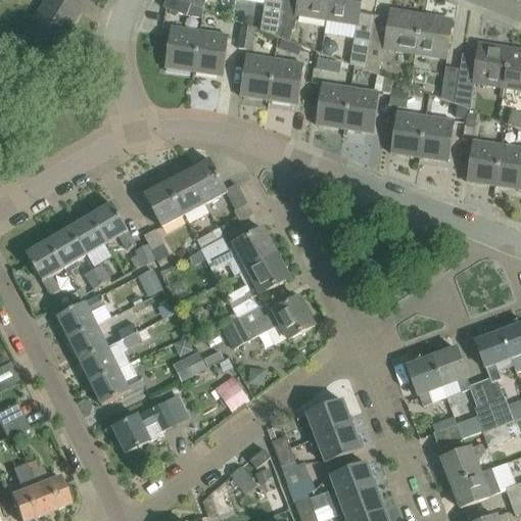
[(79,11),(59,0),(44,0),(22,37),(49,53),(63,30),(66,32),(79,11)]
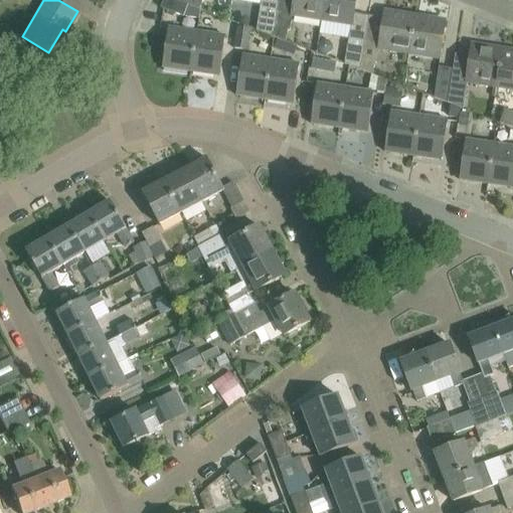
[(178,13),(182,14),(187,3),(179,0),(161,0),(159,6),(178,13)]
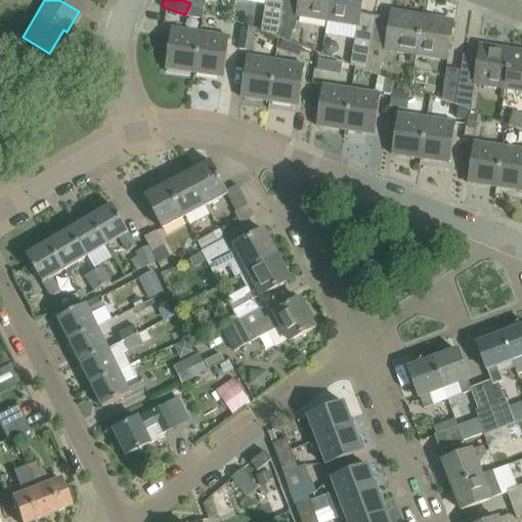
[(281,2),(270,0),(265,0),(261,30),(276,36),(281,2)]
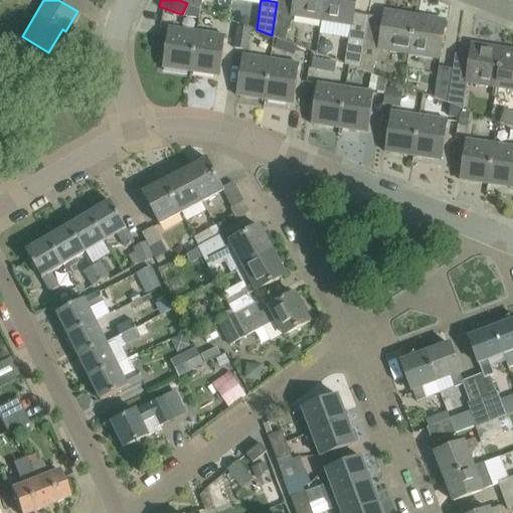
[(290,15),(320,20),(323,0),(293,0),(292,4),(277,2),(272,35),(275,36),(284,39),(285,39),(287,28),(288,29),(290,15)]
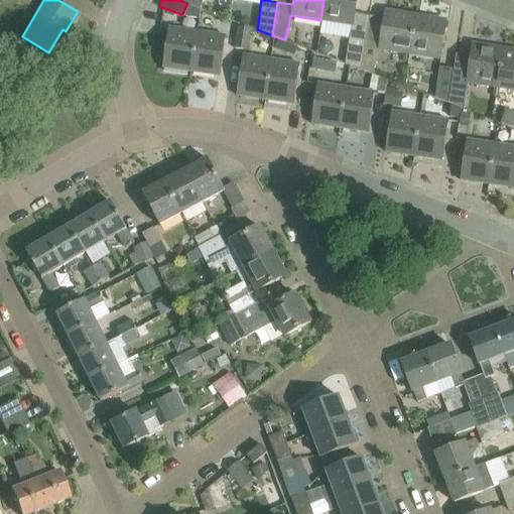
[(324,0),(320,20),(351,24),(355,0),(324,0)]
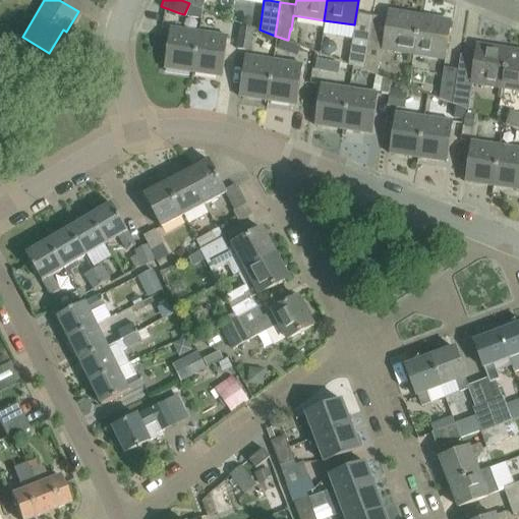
[(388,9),(384,38),(383,47),(412,52),(414,39),(416,24),(418,14),(388,9)]
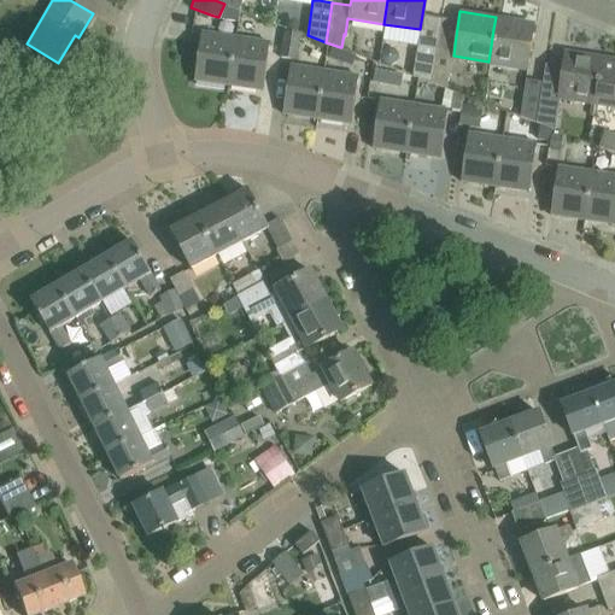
[(496,17),(493,29),(491,46),(488,62),(525,66),(532,23),(496,17)]
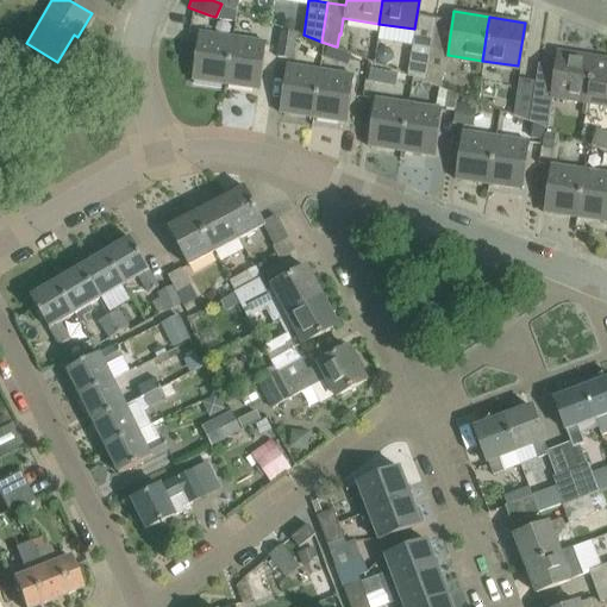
[(193,77),(224,82),(231,35),(198,30),(191,77),(193,77)]
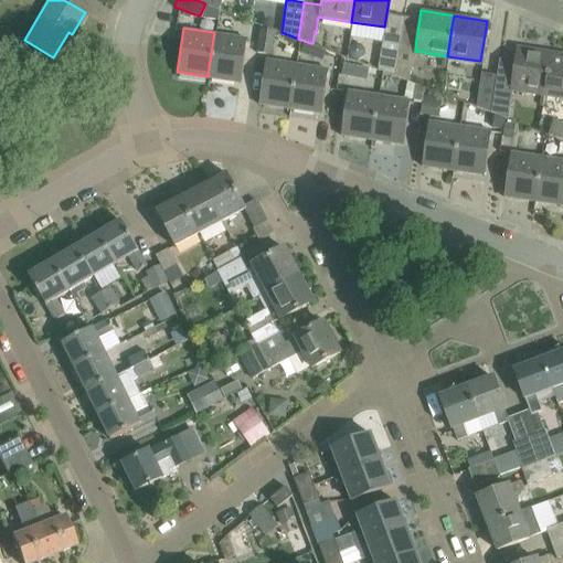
[(274,31),(258,29),(255,52),(271,54),(274,31)]
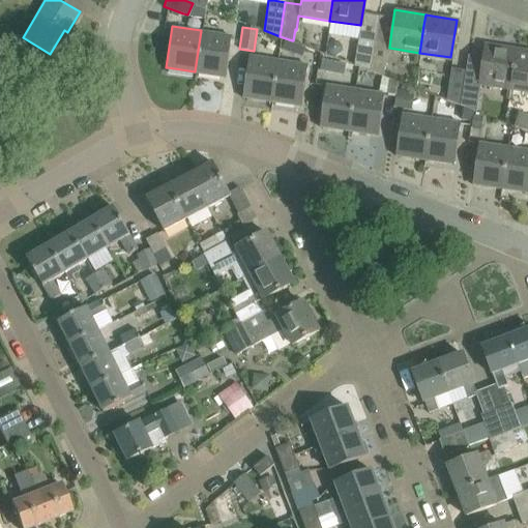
[(201,30),(195,71),(223,76),(225,77),(231,34),(201,30)]
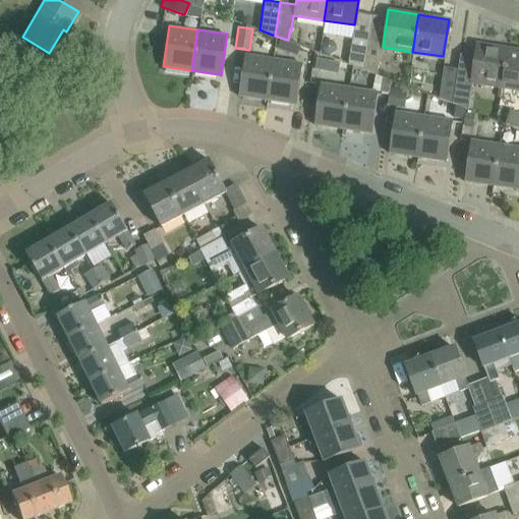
[(364,57),(367,35),(353,33),(350,54),(349,63),(362,68),(363,60),(364,57)]
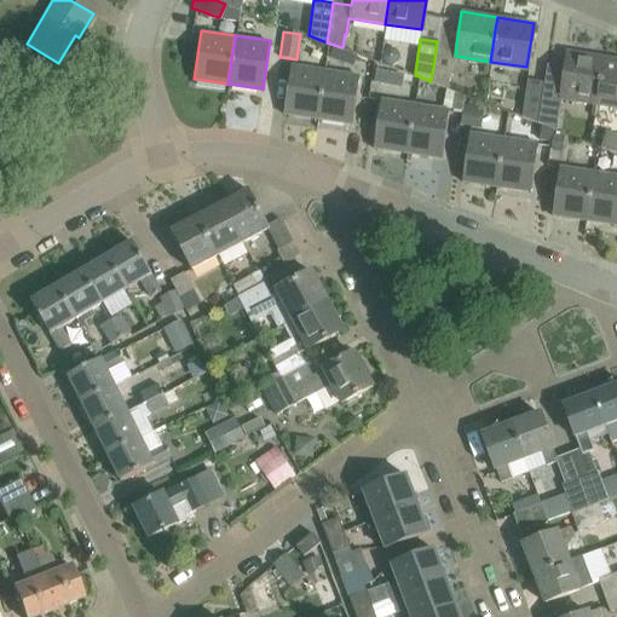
[(340,61),(341,47),(330,44),(328,59),(340,61)]
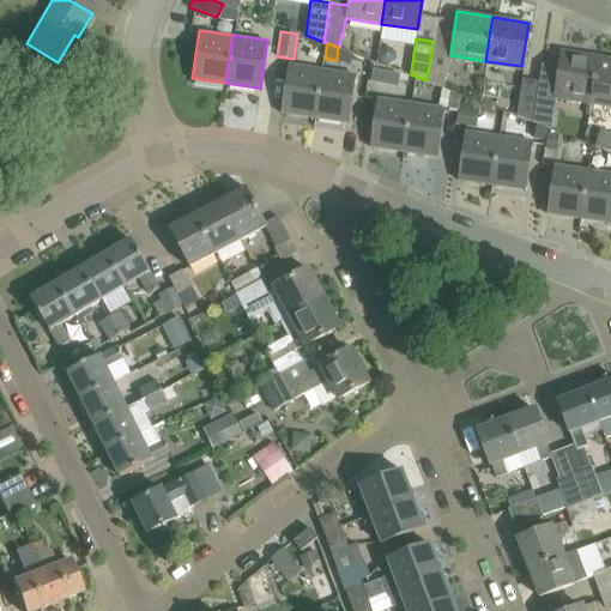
[(393,59),(394,52),(391,47),(383,46),(379,49),(377,56),(381,61),(388,62),(393,59)]
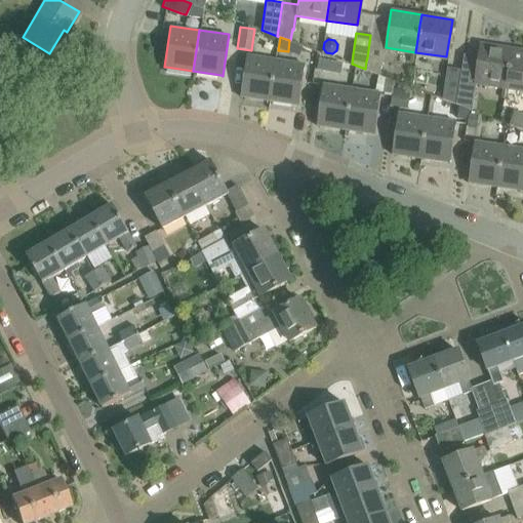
[(455,104),(466,107),(470,109),(474,81),(505,86),(507,71),(511,48),(480,43),(475,77),(459,75),(455,104)]
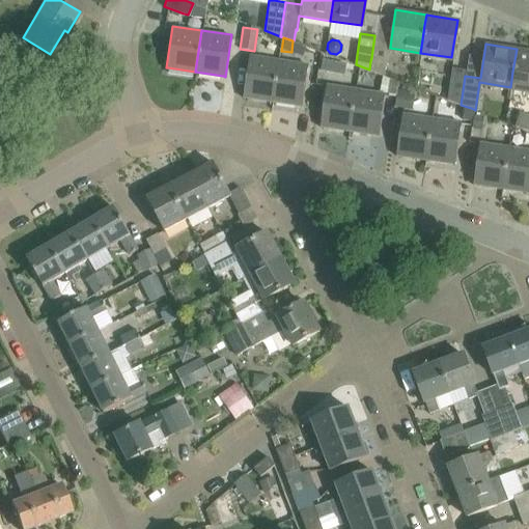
[(512,72),(510,87),(528,89),(528,50),(517,49),(512,72)]
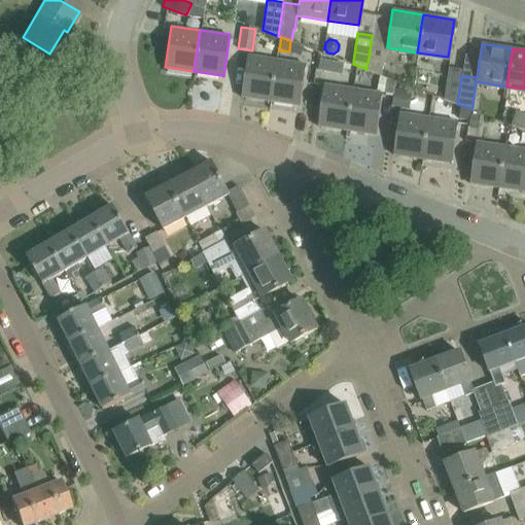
[(242,96),(270,100),(276,59),(247,55),(240,96),(242,96)]
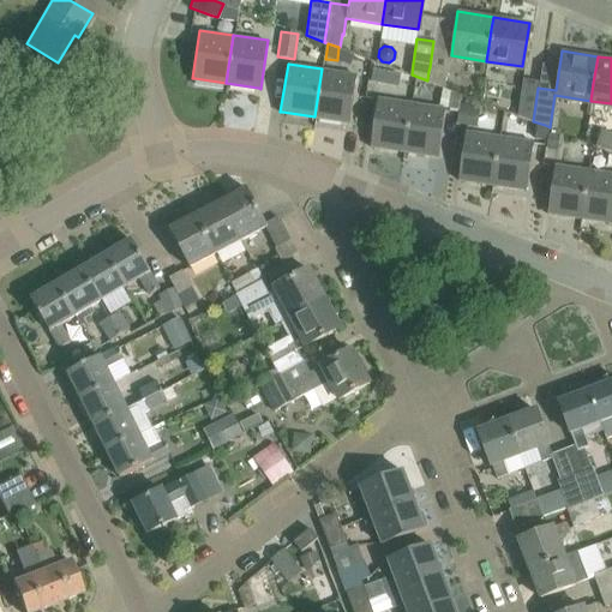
[(384,83),(387,69),(375,66),(372,82),(384,83)]
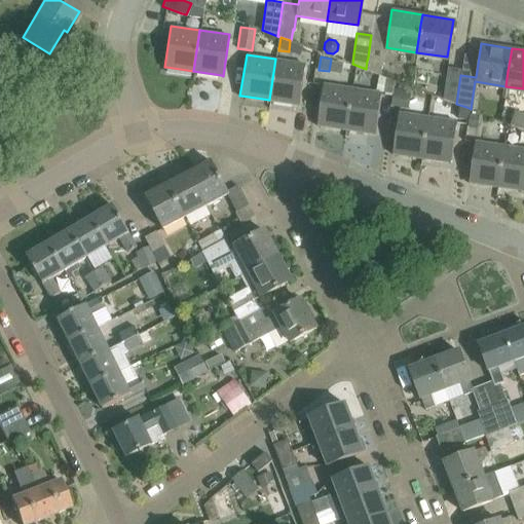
[(275,59),(269,100),(297,104),(298,104),(304,63),(275,59)]
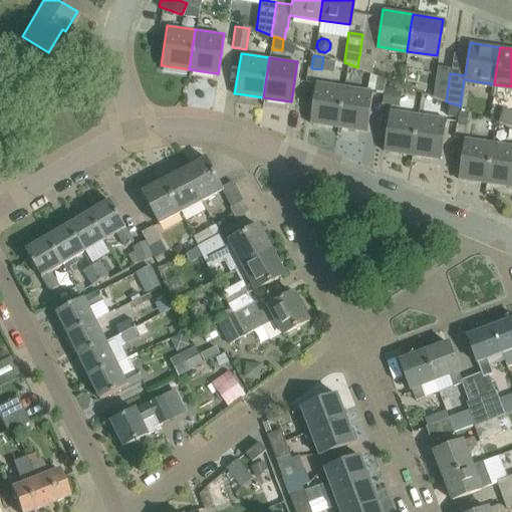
[(372,73),(374,61),(358,59),(357,67),(370,73),(372,73)]
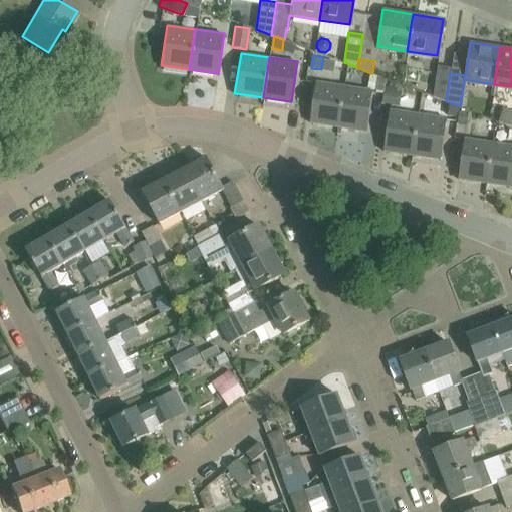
[(437,65),(432,96),(446,101),(450,73),(451,67),(437,65)]
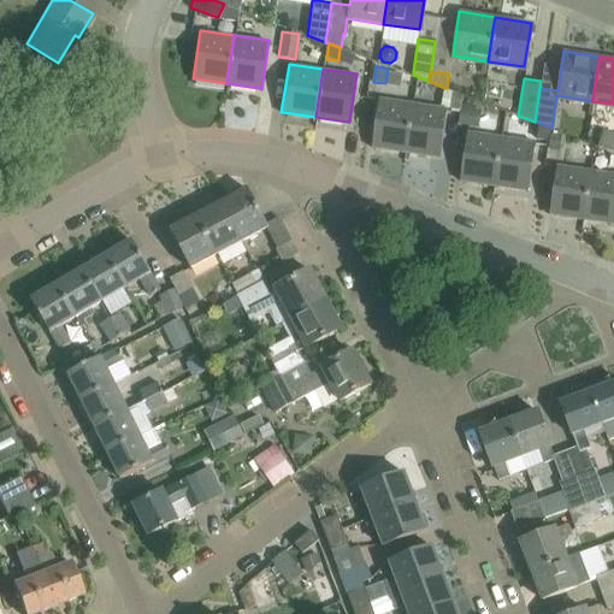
[(448,107),(459,108),(460,102),(461,92),(450,90),(448,107)]
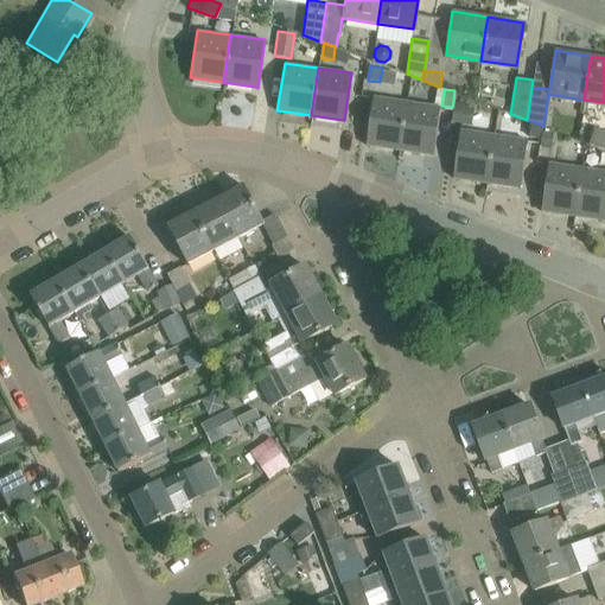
[(406,101),(373,96),(365,144),(367,144),(399,148),(400,137),(406,101)]
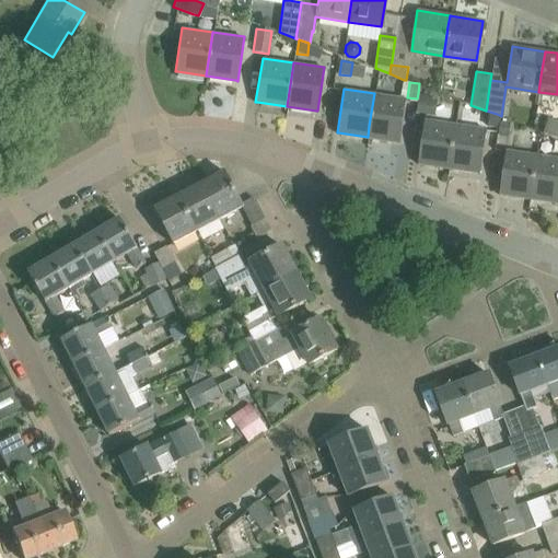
[(374,93),(369,126),(368,137),(397,141),(396,141),(398,142),(405,99),(374,93)]
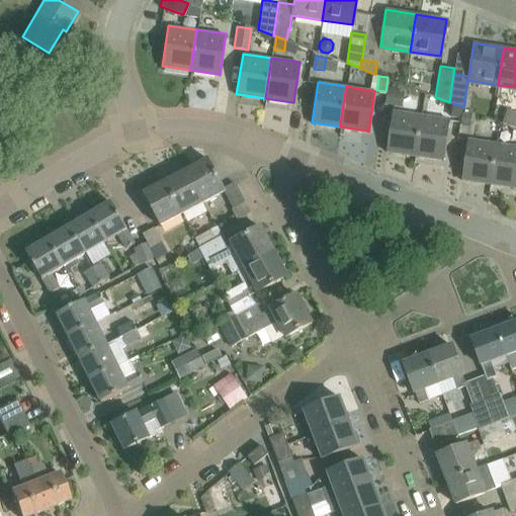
[(399,88),(387,86),(385,91),(383,103),(401,106),(404,92),(399,91),(399,88)]
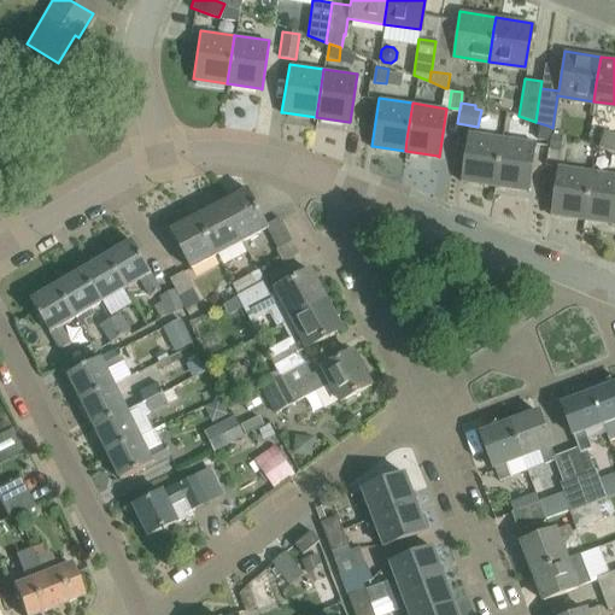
[(546,139),(548,127),(537,126),(536,138),(546,139)]
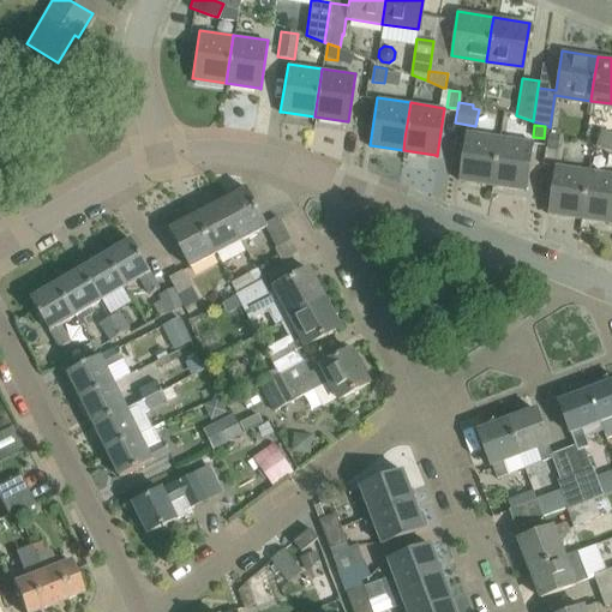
[(611,131),(600,127),(594,143),(611,149),(611,131)]
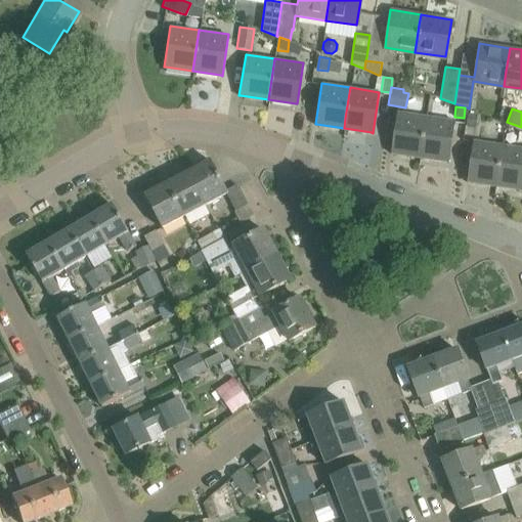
[(425,116),(396,112),(390,153),(392,153),(392,151),(419,157),(425,116)]
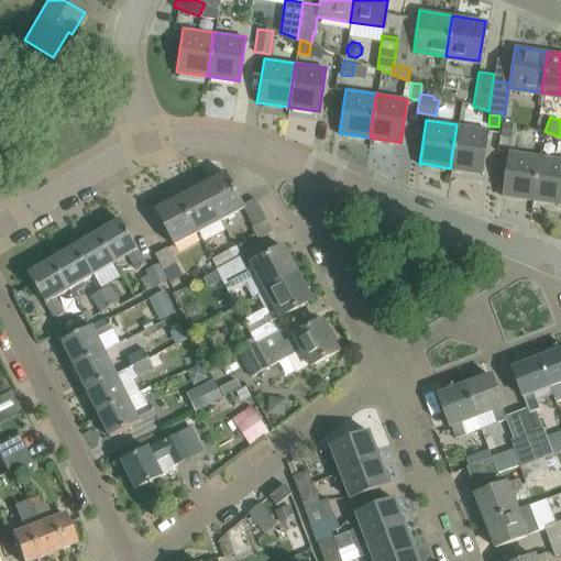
[(510,136),(512,122),(501,121),(499,135),(510,136)]
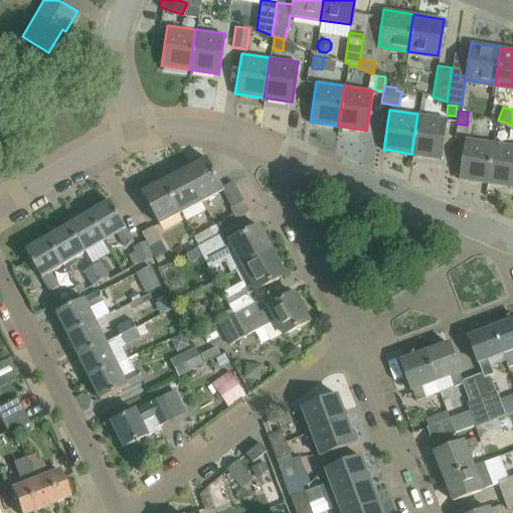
[(417,114),(411,154),(439,158),(441,158),(447,119),(417,114)]
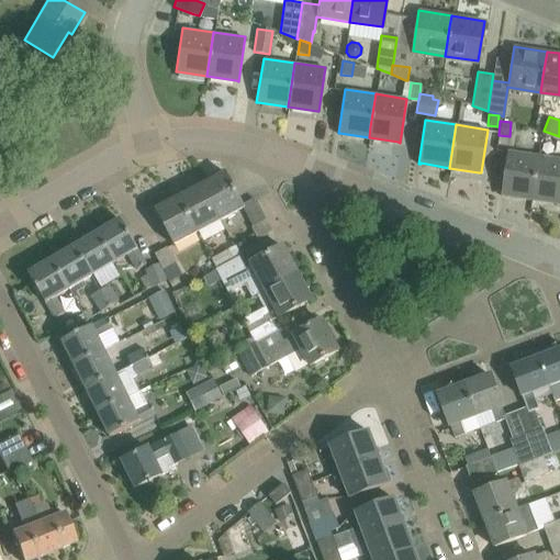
[(532,198),(533,187),(538,155),(506,150),(500,194),(502,194),(502,193),(532,198)]
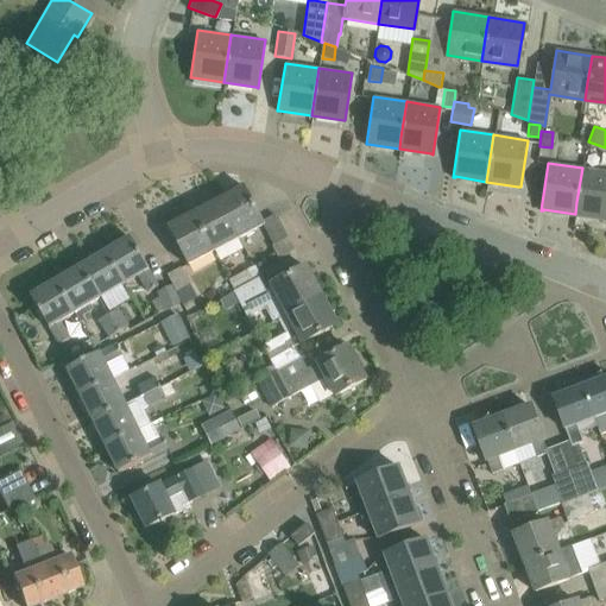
[(576,202),(575,214),(605,219),(605,171),(582,168),(576,202)]
